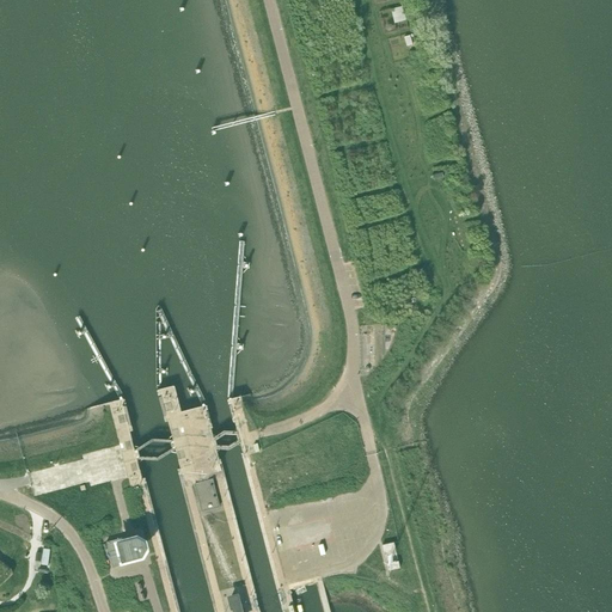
[(404,4),(392,6),(396,22),(408,18),(404,4)]
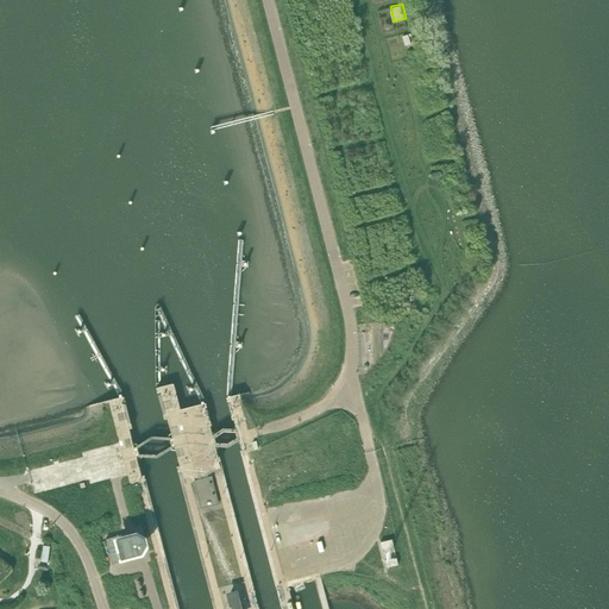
[(201,509),(219,504),(212,477),(194,482),(201,509)]
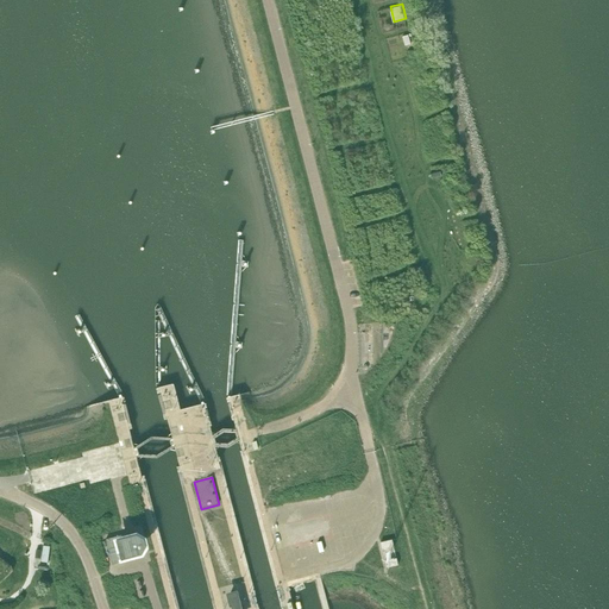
[(126,563),(150,557),(155,547),(152,538),(144,534),(126,539),(124,534),(105,539),(112,564),(125,560),(126,563)]
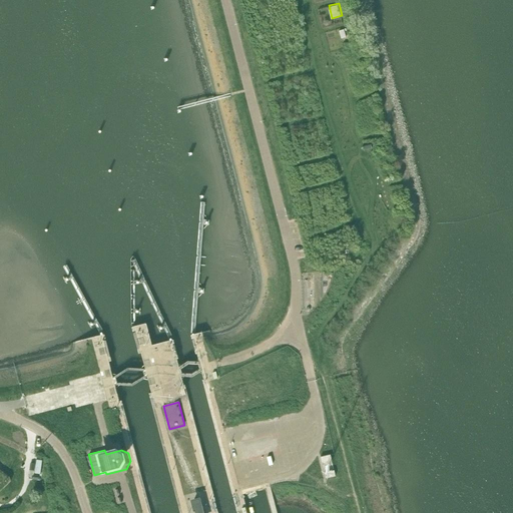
[(331,460),(330,454),(320,457),(321,463),(331,460)]
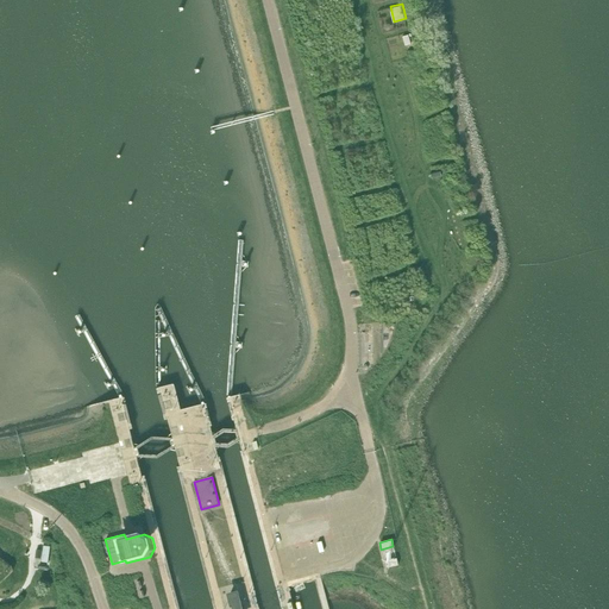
[(0,542),(0,583),(4,588),(25,569),(0,542)]
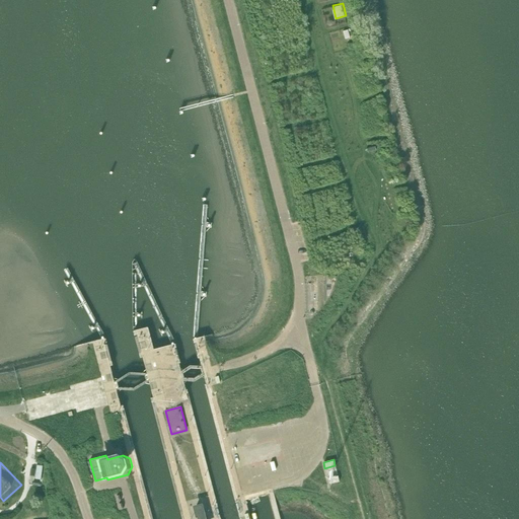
[(339,482),(337,475),(327,477),(328,484),(339,482)]
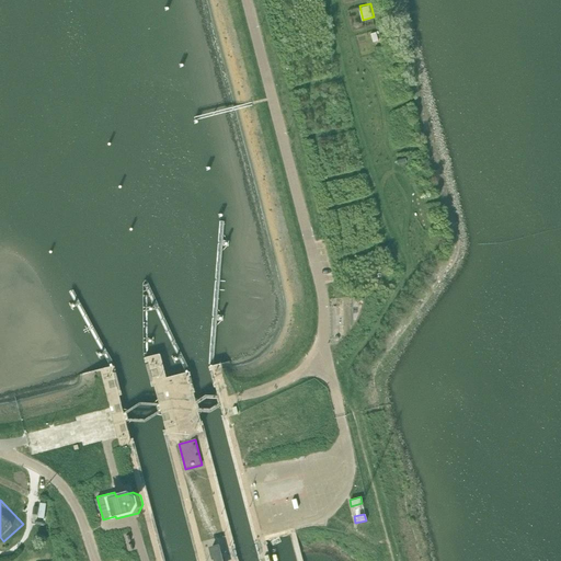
[(224,560),(224,558),(221,558),(219,550),(219,549),(218,549),(217,548),(216,548),(215,546),(212,546),(213,549),(212,550),(210,550),(210,551),(210,552),(213,559),(212,559),(212,560),(224,560)]
